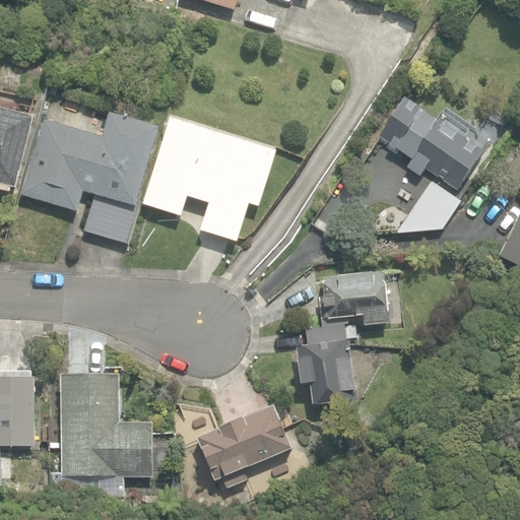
[(201,0),(235,10),(238,0),(201,0)]
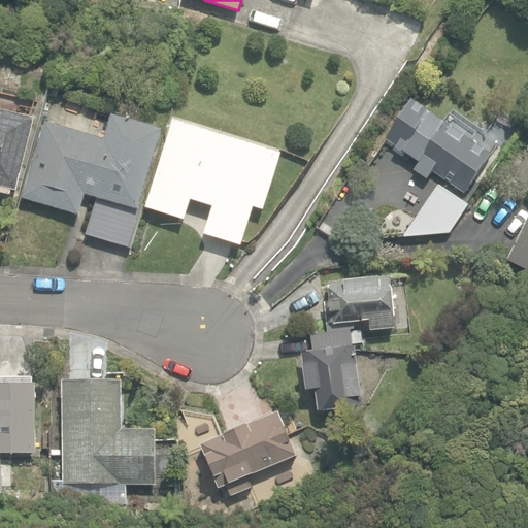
[(433,172),(465,194),(492,155),(414,102),(386,141),(419,164),(417,166),(431,176),(433,172)]
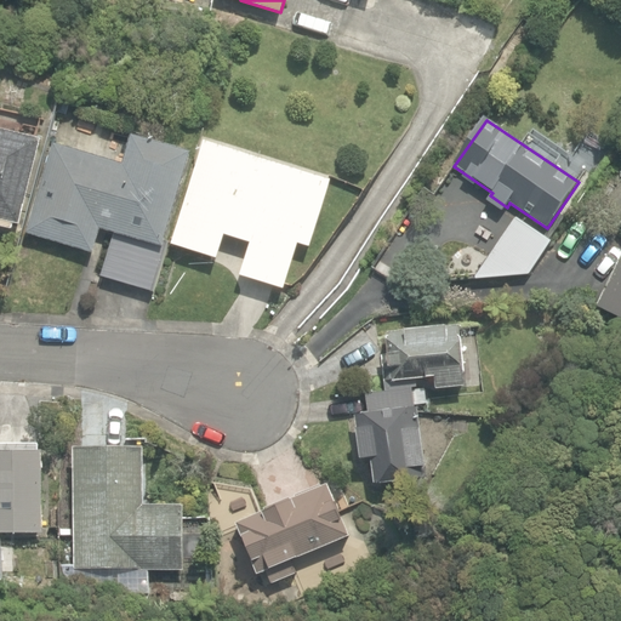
[(0,223),(13,227),(15,223),(21,224),(41,141),(0,130),(0,223)]
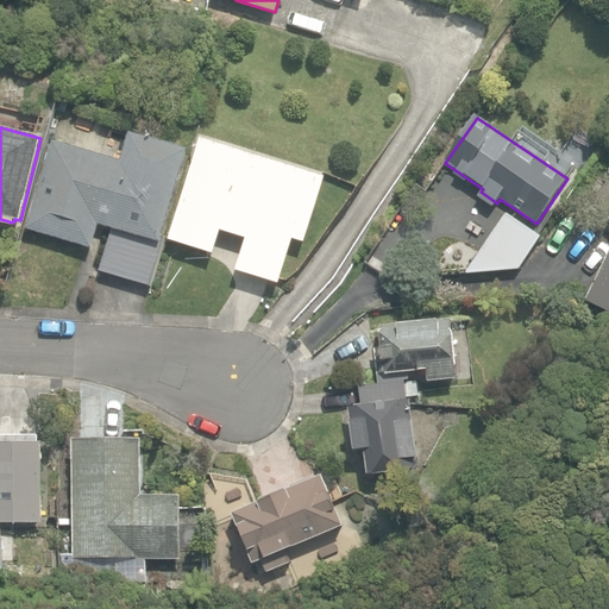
[(100,271),(149,286),(189,150),(130,132),(120,162),(54,143),(27,228),(92,248),(99,224),(112,227),(100,271)]
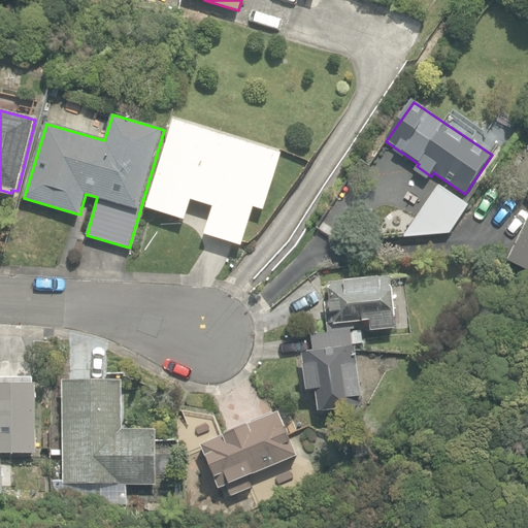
[(205,234),(241,246),(254,207),(264,210),(282,154),(174,120),(146,208),(185,220),(191,200),(213,207),(205,234)]
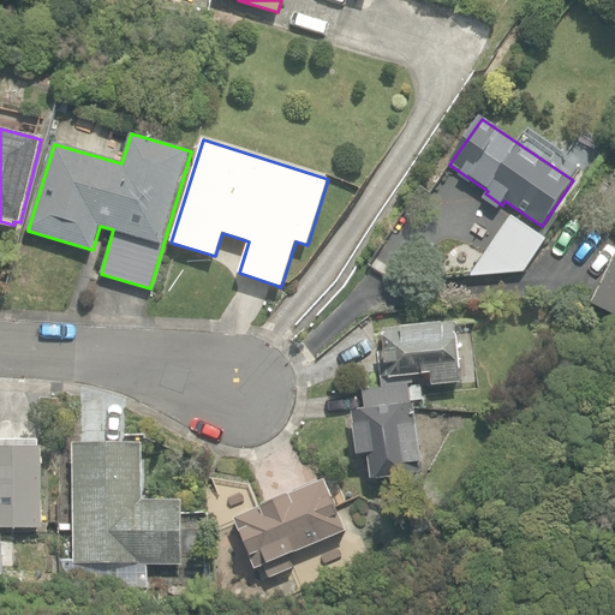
[(511,216),(470,278),(524,272),(545,239),(511,216)]
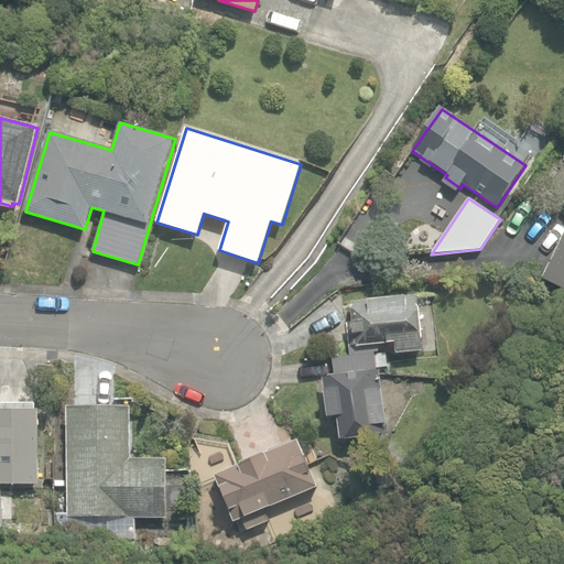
[(563,235),(543,279),(563,289),(563,235)]
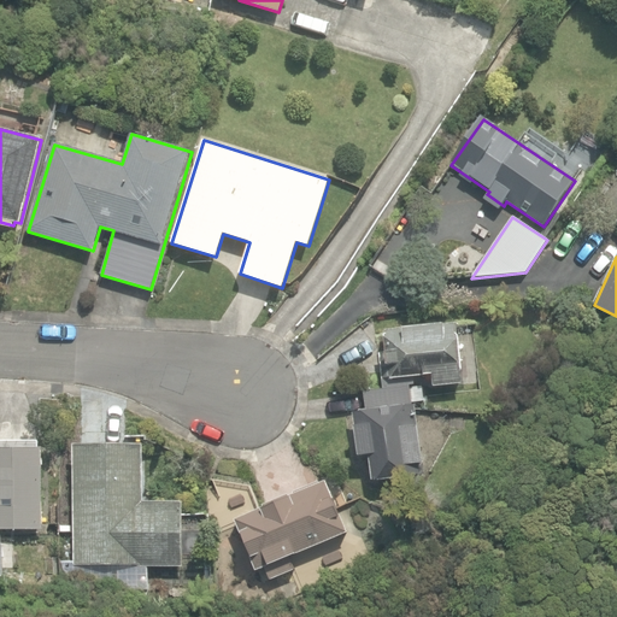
[(371,458),(374,481),(424,476),(419,428),(417,428),(415,406),(411,407),(411,403),(424,401),(423,386),(415,386),(413,377),(435,375),(436,386),(463,383),(457,324),(386,331),(388,352),(378,352),(382,387),(364,388),(366,412),(353,413),(358,459),(371,458)]
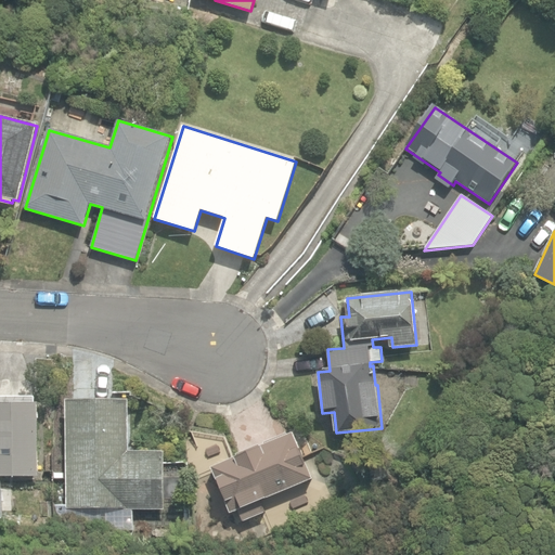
[(67,508),(165,508),(166,453),(130,452),(130,400),(67,400),(67,508)]
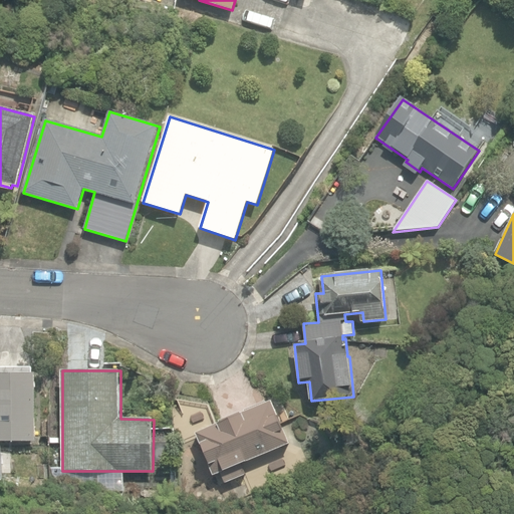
[(0,441),(36,442),(36,374),(31,374),(31,371),(8,371),(8,374),(0,373),(0,441)]
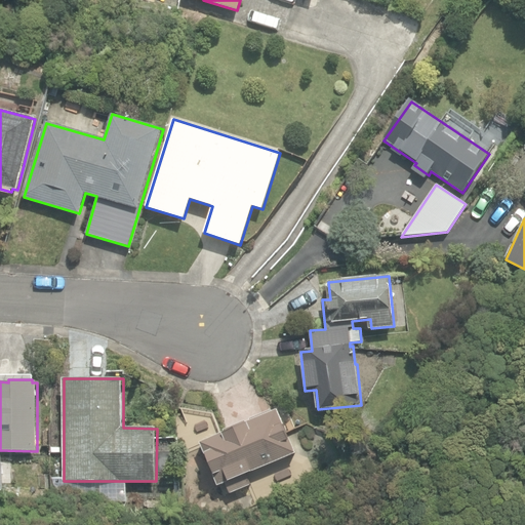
[(227,483),(231,493),(251,485),(247,475),(297,455),(280,410),(201,441),(219,486),(227,483)]
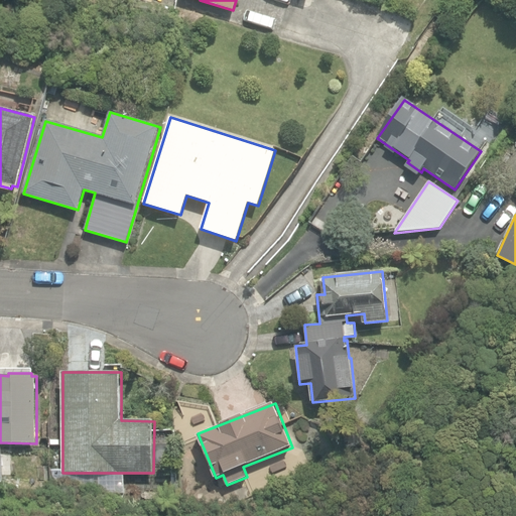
All buildings are outlined.
